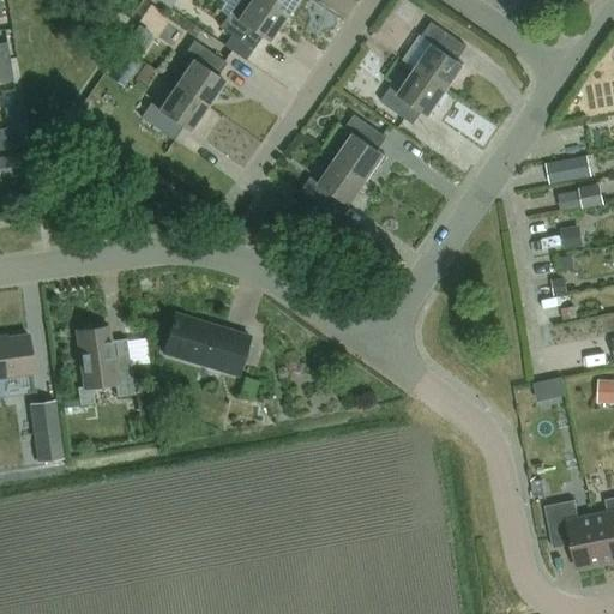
[(269,41),(286,16),(262,0),(250,0),(238,19),(230,14),(229,13),(220,28),(253,49),(262,36),(269,41)]
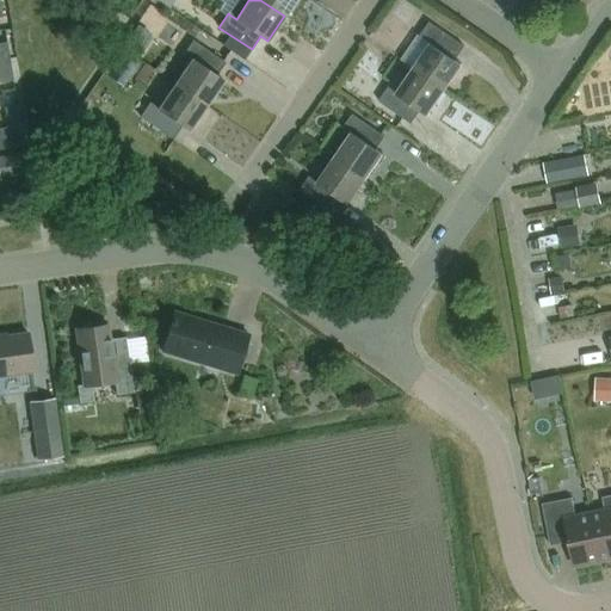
[(238,0),(236,2),(229,14),(236,19),(248,0),(238,0)]
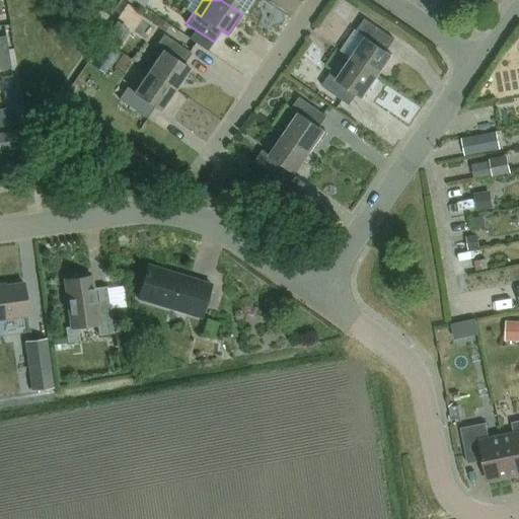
[(221,0),(241,13),(249,0),(221,0)]
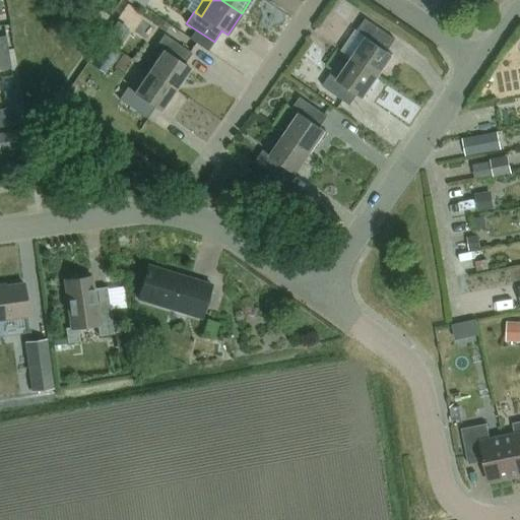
[(341,1),(334,12),(344,19),(351,8),(341,1)]
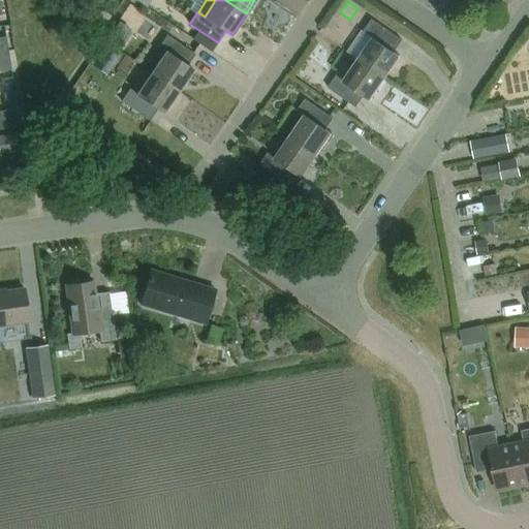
[(372,38),(359,59),(385,78),(400,56),(394,52),(402,39),(372,19),(363,32),(372,38)]
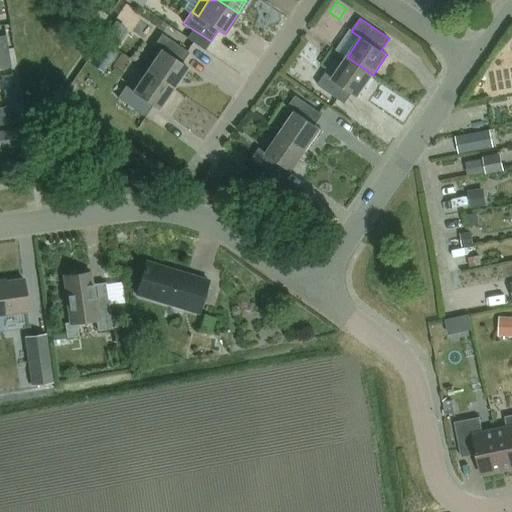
[(146,71),(172,88),(187,67),(181,63),(188,52),(161,33),(153,45),(160,50),(146,71)]
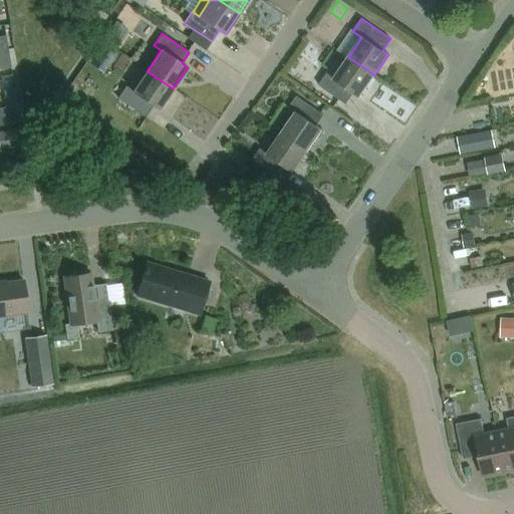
[(0,52),(8,51),(5,34),(0,35),(0,52)]
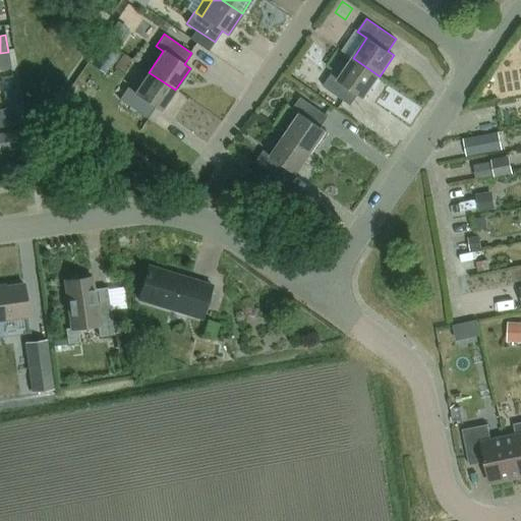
[(109,35),(104,42),(115,49),(120,42),(109,35)]
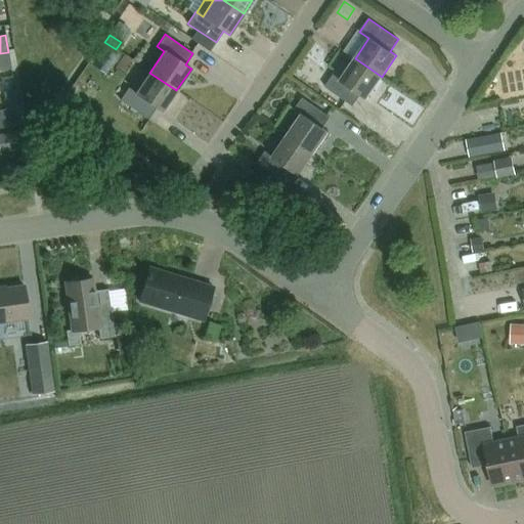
[(105,45),(92,64),(105,75),(119,55),(105,45)]
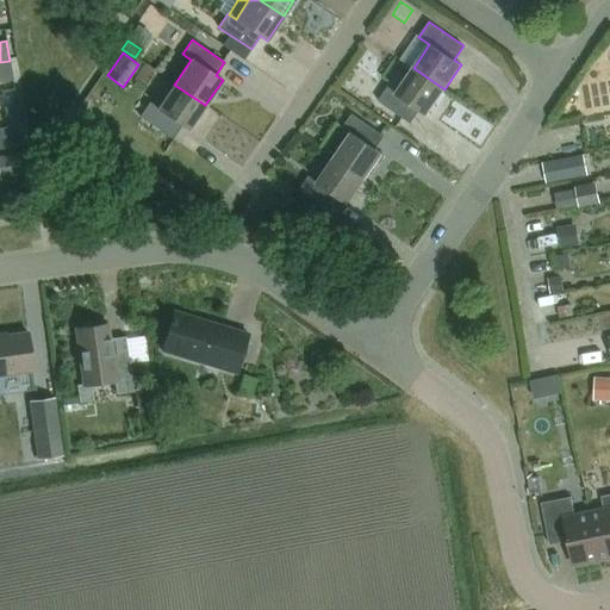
[(0,81),(13,79),(10,61),(0,62),(0,81)]
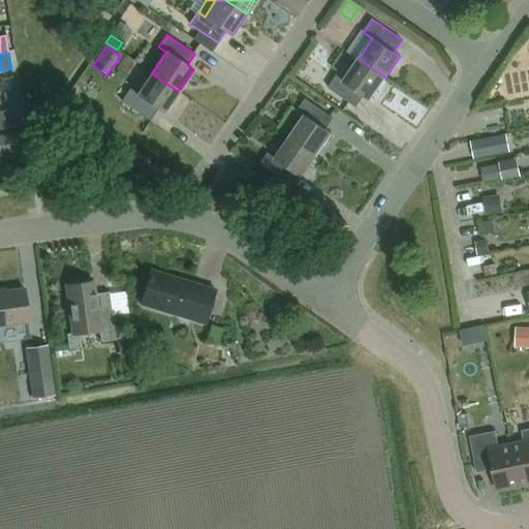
[(370,99),(385,78),(359,59),(344,80),(337,74),(328,87),(356,106),(364,95),(370,99)]
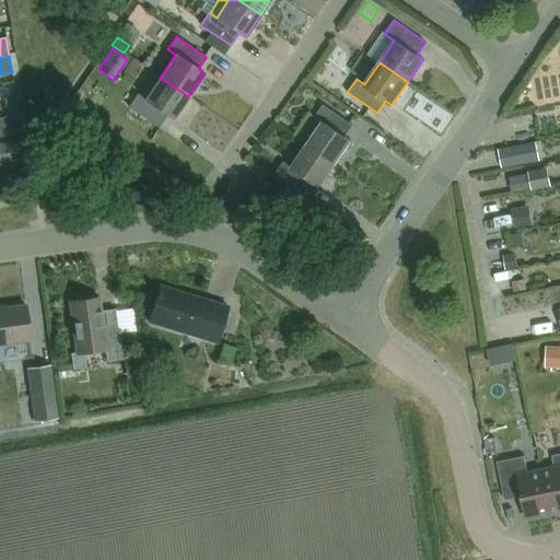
[(173,119),(188,96),(160,78),(144,100),(137,94),(128,107),(159,127),(166,115),(173,119)]
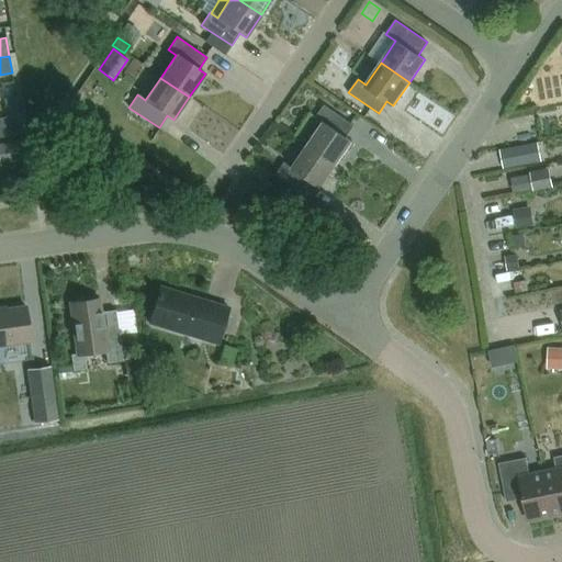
[(17,98),(6,100),(9,116),(20,114),(17,98)]
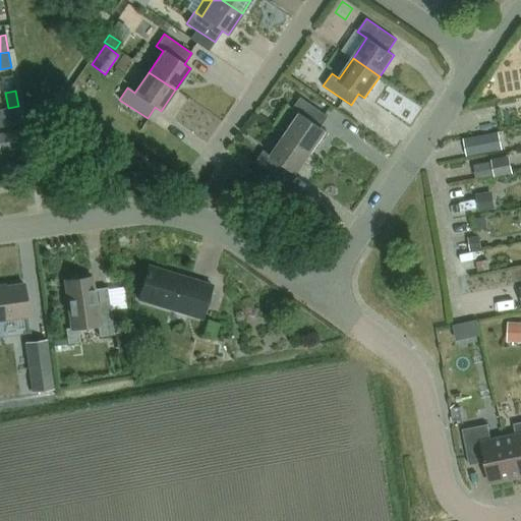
[(285,134),(311,153),(327,131),(321,127),(328,116),(300,97),(292,109),(299,114),(285,134)]
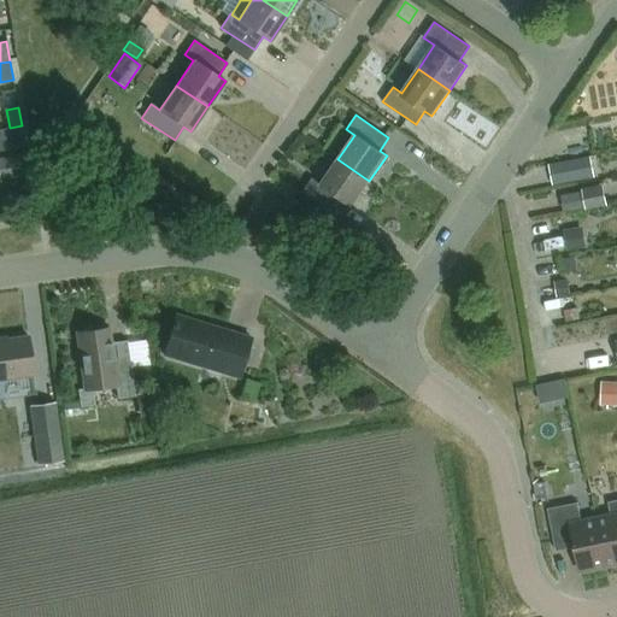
[(10,128),(7,128),(11,148),(13,147),(24,146),(22,125),(10,128)]
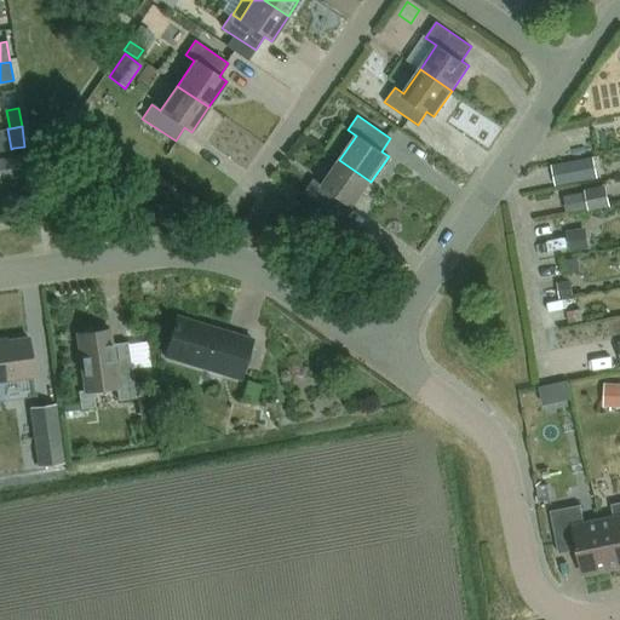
[(0,179),(29,176),(26,155),(0,159),(0,179)]
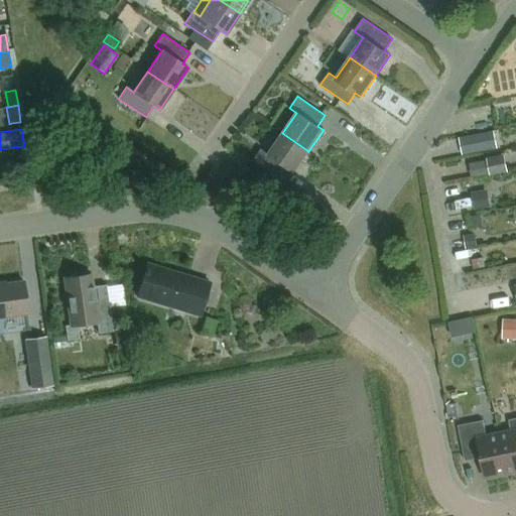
[(494,131),(481,133),(484,150),(496,148),(494,131)]
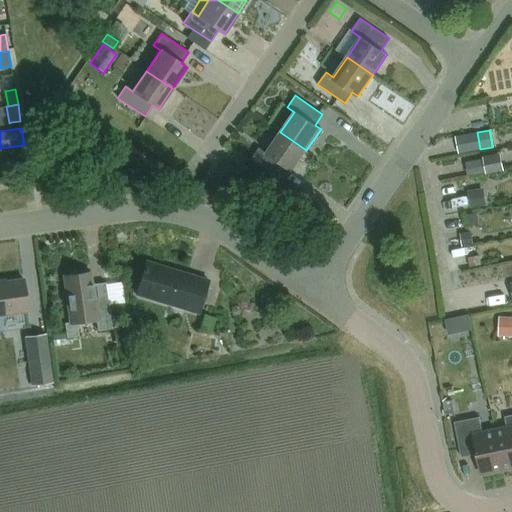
[(259,147),(252,158),(251,159),(278,178),(286,167),(292,171),(306,150),(280,132),(266,152),(259,147)]
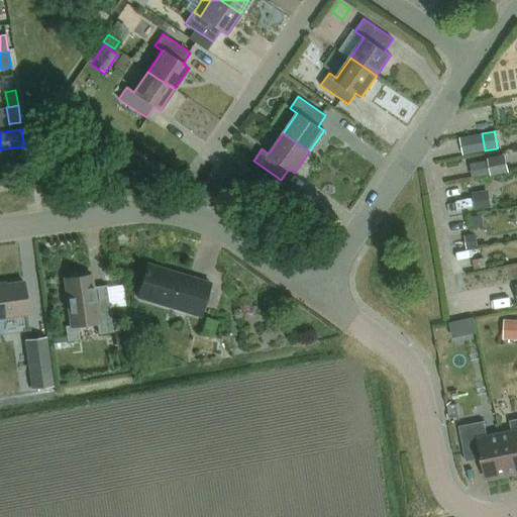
[(488,159),(488,160),(488,161),(491,173),(491,174),(508,171),(505,156),(488,159)]
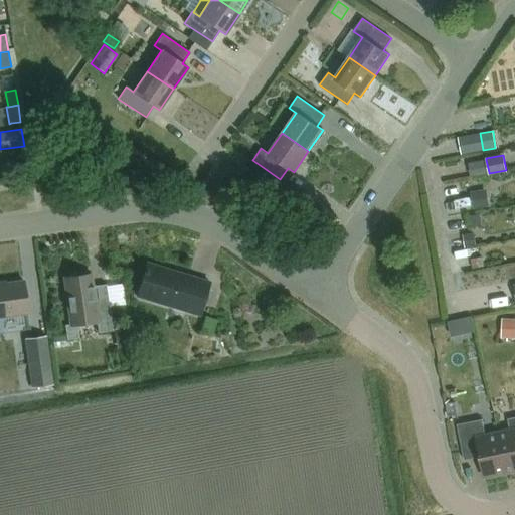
[(474,209),(490,206),(487,194),(484,195),(471,197),(474,209)]
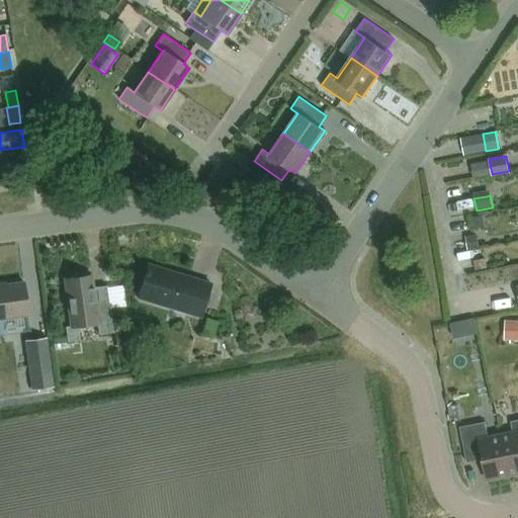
[(484,216),(473,217),(475,228),(485,227),(484,216)]
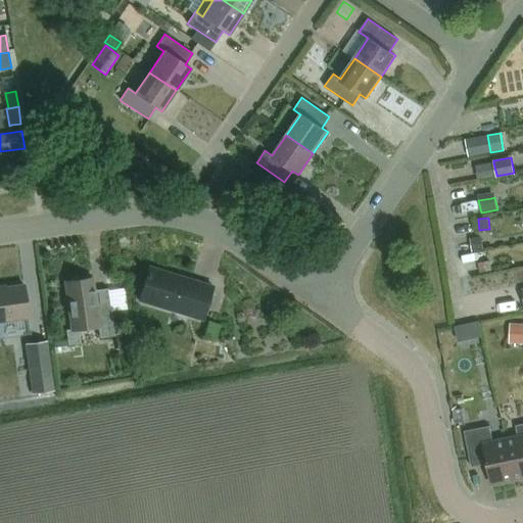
[(483,238),(470,239),(472,251),(484,249),(483,238)]
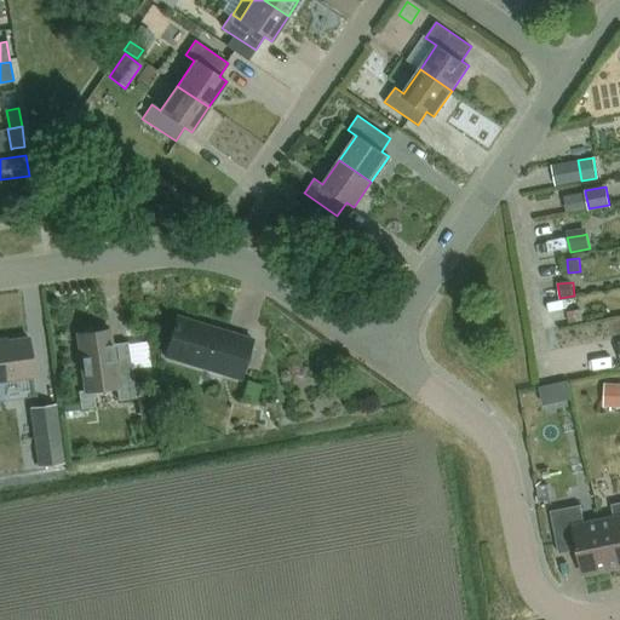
[(581,309),(567,311),(569,323),(583,321),(581,309)]
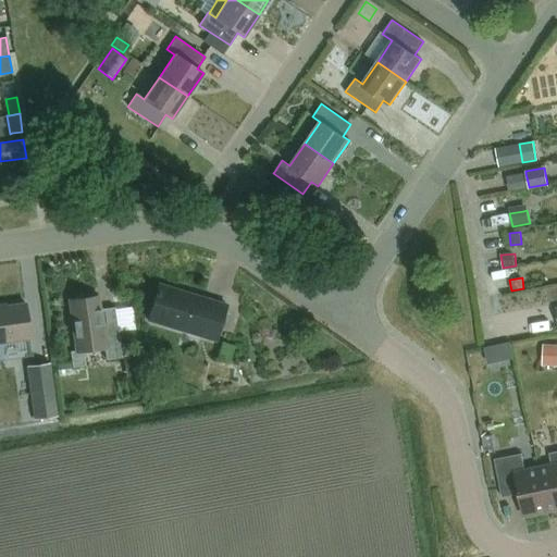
[(217,339),(227,304),(159,283),(148,319),(217,339)]
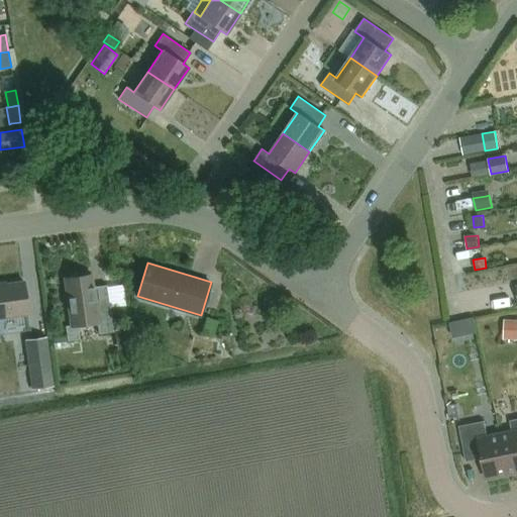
[(99,332),(113,330),(106,284),(93,286),(91,274),(63,278),(70,325),(66,325),(68,339),(79,338),(77,324),(97,321),(99,332)]
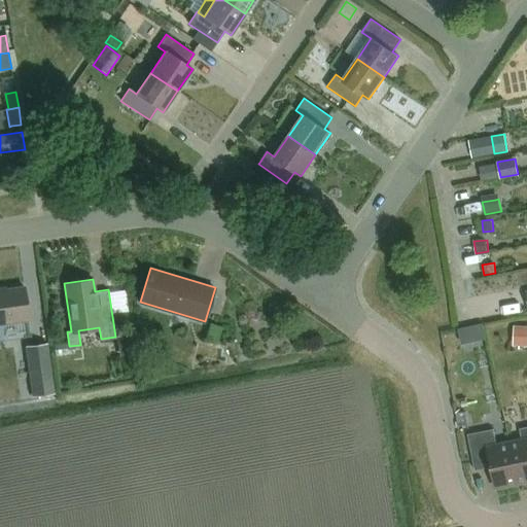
[(0,322),(29,318),(25,285),(0,288),(0,322)]
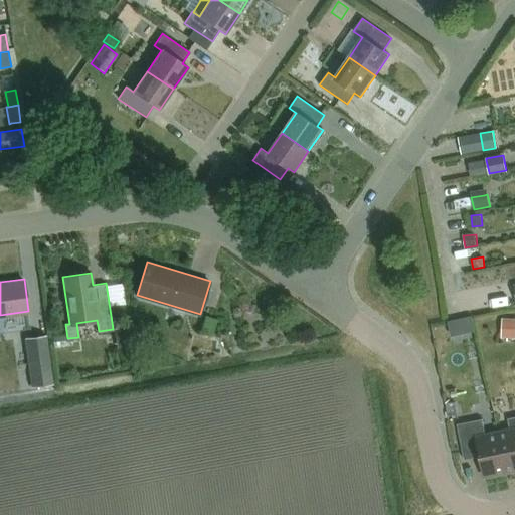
[(502,319),(502,334),(514,334),(514,319),(502,319)]
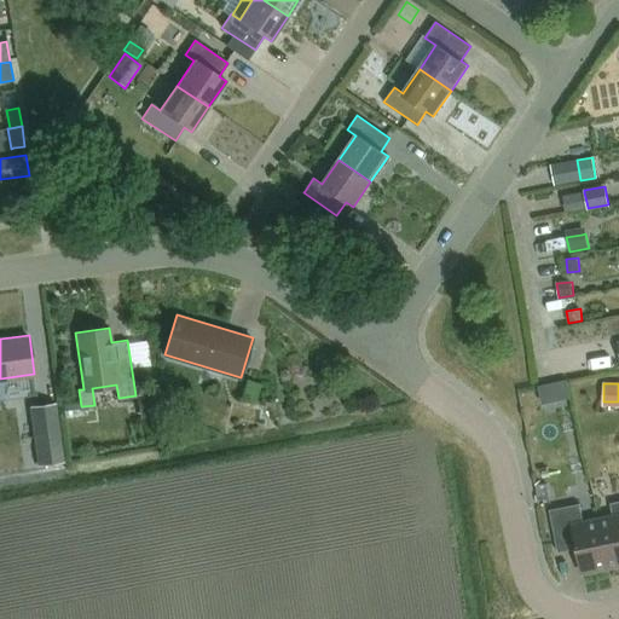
[(57,404),(32,408),(40,467),(65,462),(57,404)]
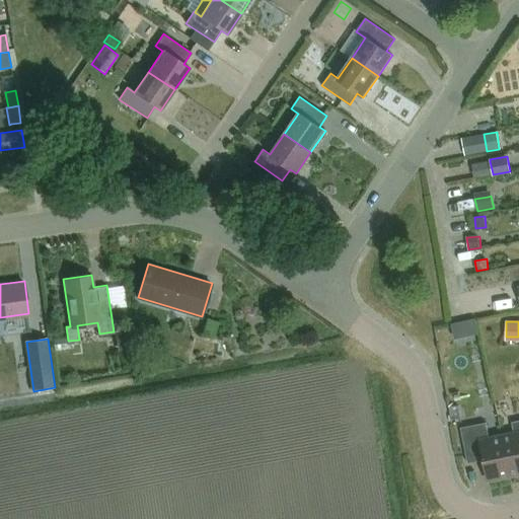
[(514,432),(502,435),(510,475),(518,472),(518,420),(512,422),(514,432)]
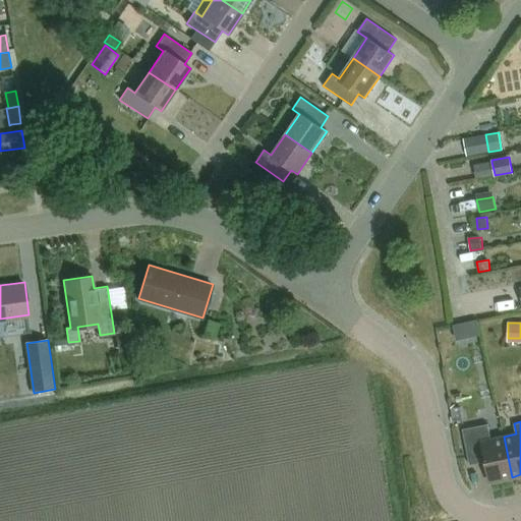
[(487,423),(462,428),(468,459),(484,456),(485,462),(489,481),(512,477),(504,437),(490,439),(487,423)]
